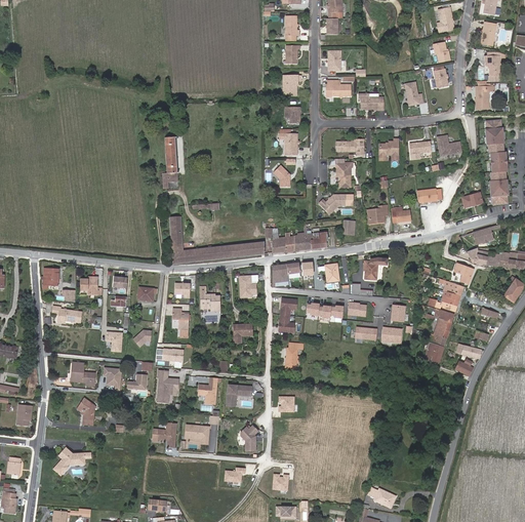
[(330,3),(329,6),(329,9),(329,17),(335,17),(335,12),(341,13),(341,0),(329,0),(329,3),(330,3)]
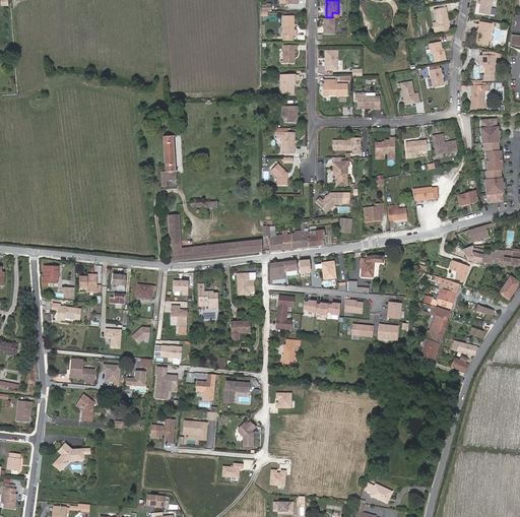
[(492,3),(494,3),(495,0),(482,0),(482,1),(481,1),(478,18),(490,20),(492,3)]
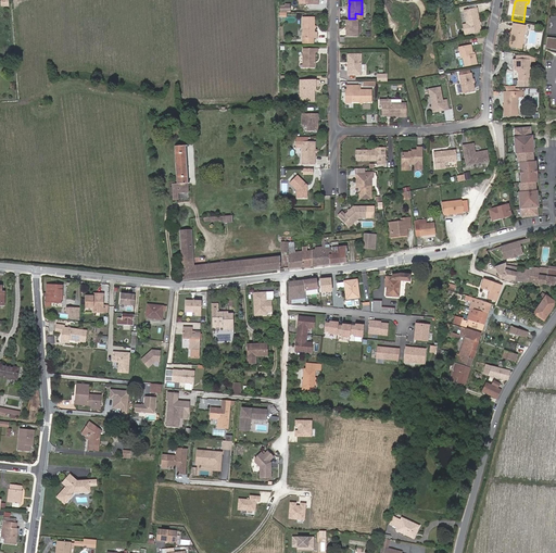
[(468,25),(469,34),(481,32),(477,10),(466,12),(468,25)]
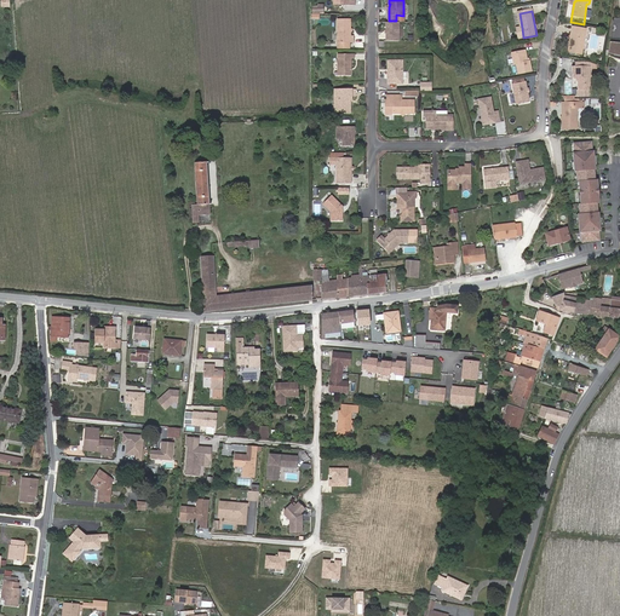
[(338,18),(338,41),(354,42),(354,35),(351,35),(350,18),(338,18)]
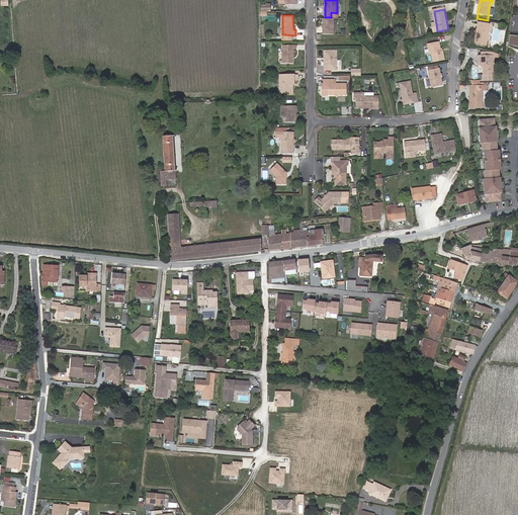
[(334,18),(323,19),(323,34),(334,34),(334,18)]
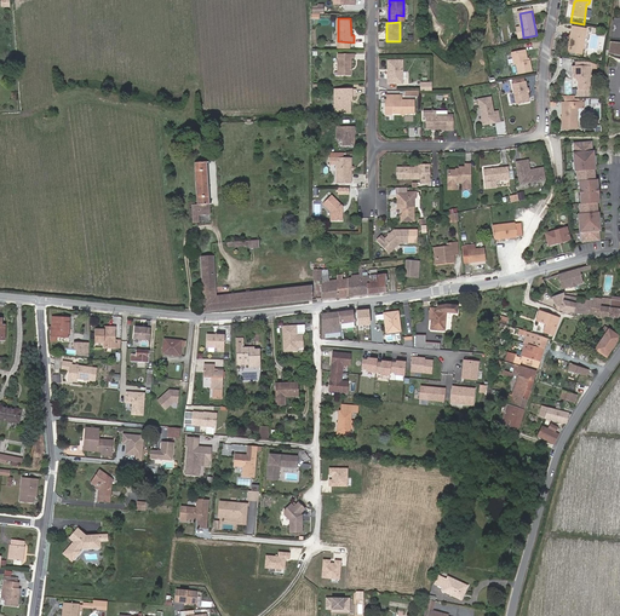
[(586,34),(575,32),(573,42),(570,42),(569,55),(583,57),(586,34)]
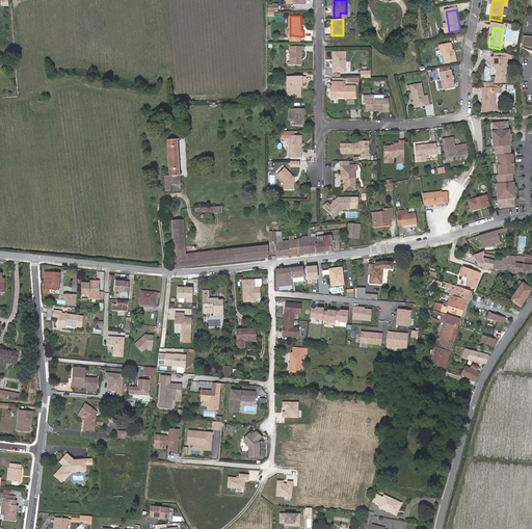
[(522,47),(531,48),(531,36),(524,36),(522,47)]
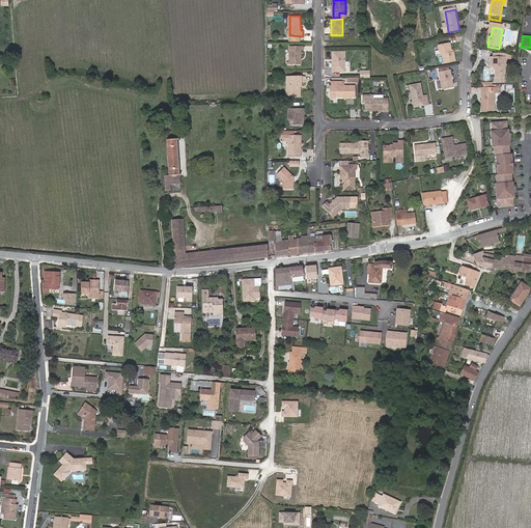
[(445,63),(455,62),(454,52),(452,53),(450,45),(440,47),(442,56),(444,56),(445,63)]
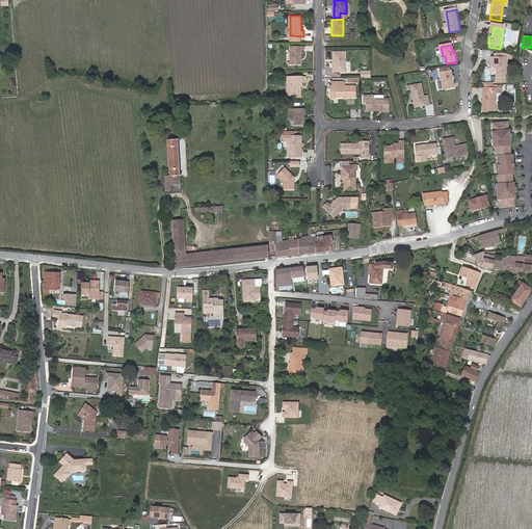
[(291,46),(291,63),(301,63),(301,50),(302,50),(302,46),(291,46)]
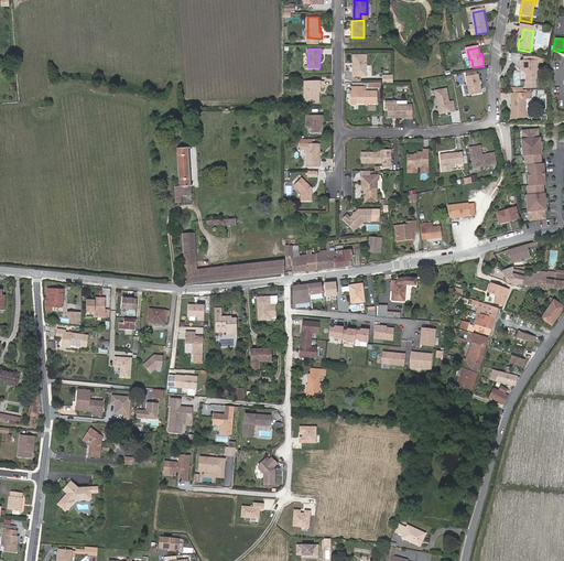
[(354,73),(354,76),(367,76),(367,56),(355,56),(355,73),(354,73)]
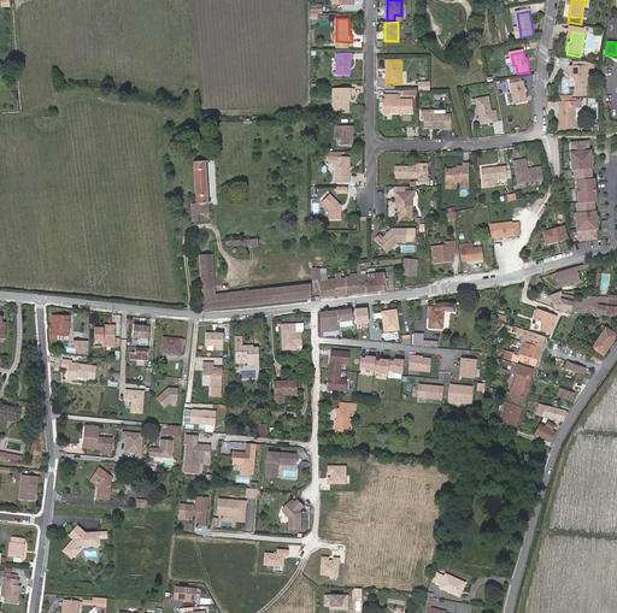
[(573,70),(570,70),(570,75),(571,75),(571,80),(577,80),(577,92),(588,92),(588,72),(595,72),(595,68),(586,65),(573,65),(573,70)]
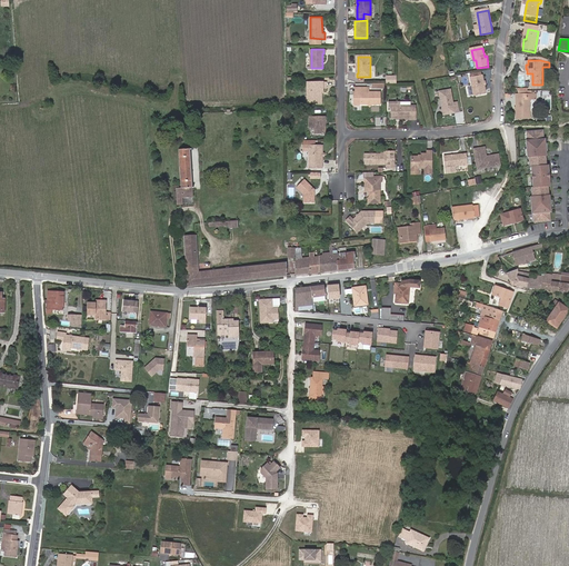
[(396,73),(387,75),(387,83),(396,83),(396,73)]
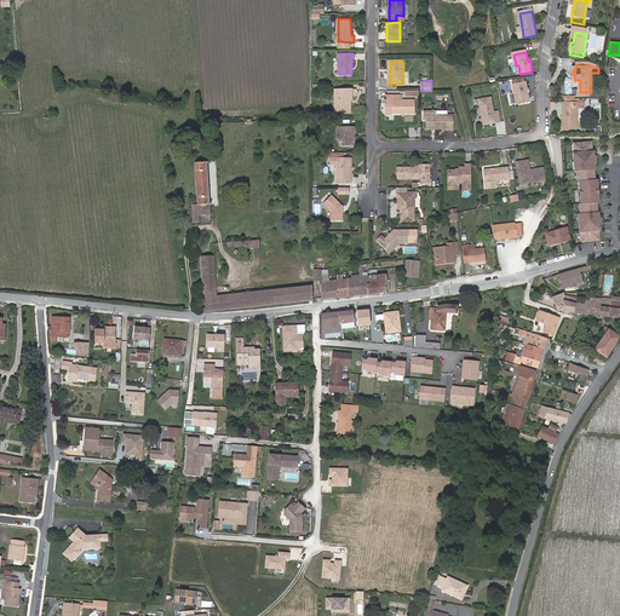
[(529,95),(529,91),(528,84),(515,86),(518,105),(532,104),(529,95)]
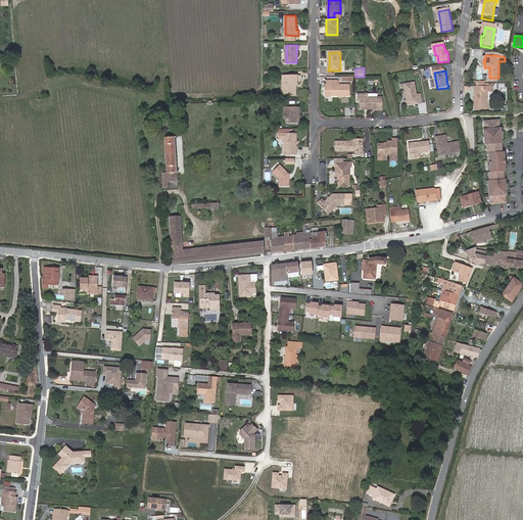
[(282,76),(282,88),(285,90),(285,94),(295,94),(295,85),(296,85),(296,82),(299,82),(299,77),(282,76)]
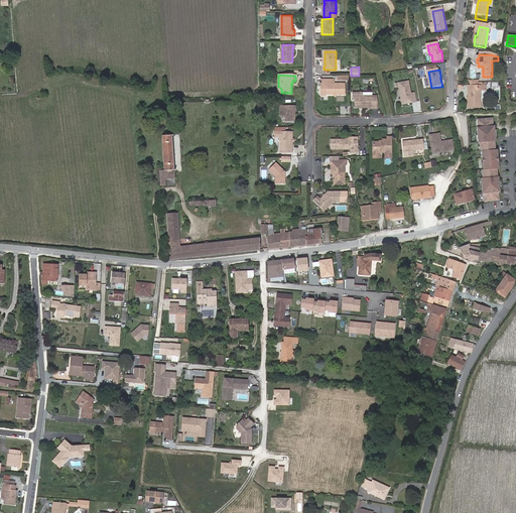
[(321,95),(345,95),(345,84),(335,84),(335,79),(323,79),(323,84),(321,84),(321,95)]
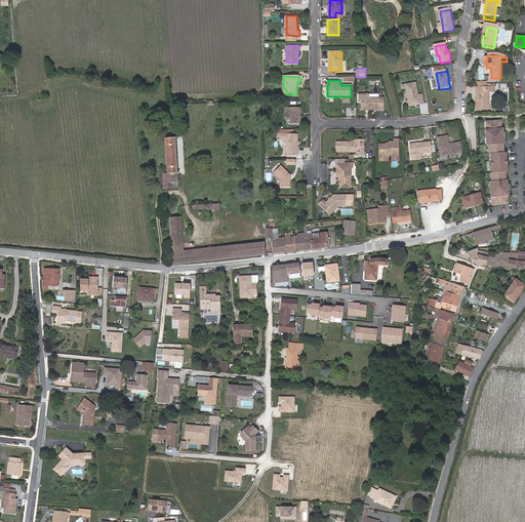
[(406,86),(407,96),(408,96),(410,106),(418,105),(419,106),(422,105),(421,96),(417,97),(415,85),(406,86)]
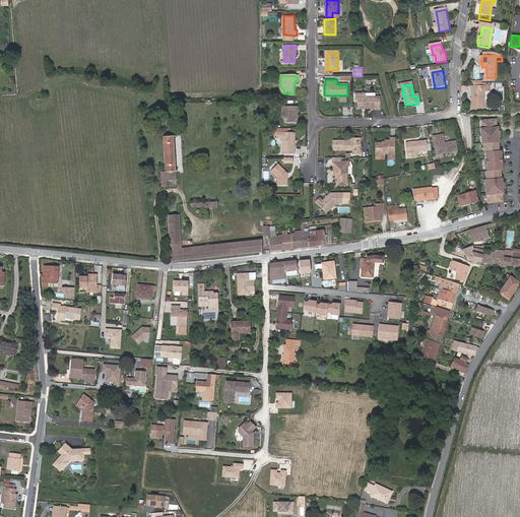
[(492,87),(473,88),(474,111),(486,111),(485,92),(492,92),(492,87)]
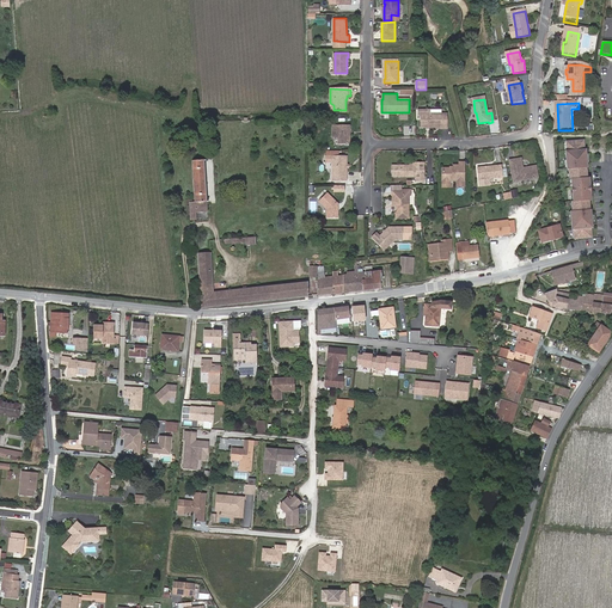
[(421,115),(421,128),(436,127),(436,129),(448,128),(447,114),(430,115),(430,110),(417,110),(417,115),(421,115)]
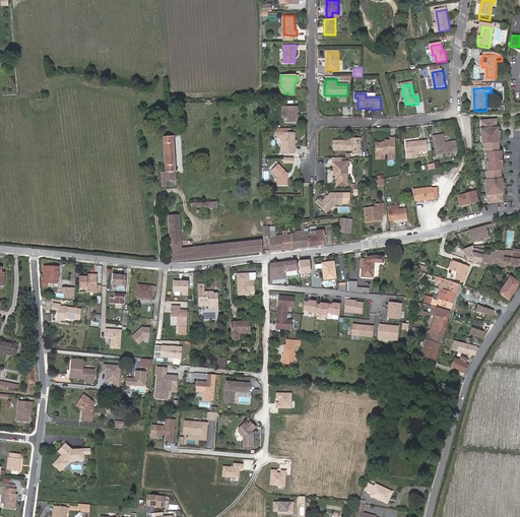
[(295,112),(297,111),(296,108),(281,108),(281,116),(287,116),(287,122),(296,122),(297,116),(295,115),(295,112)]
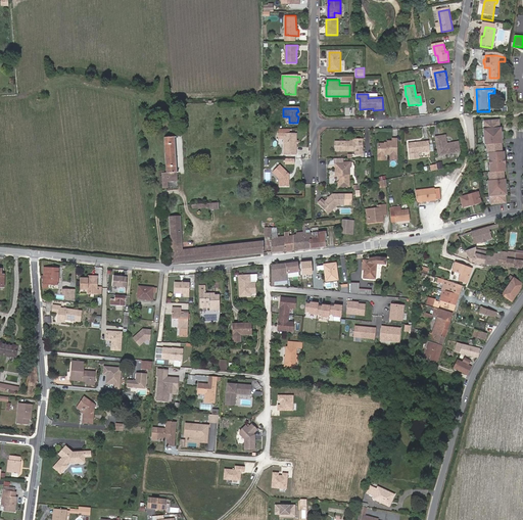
[(490,207),(507,206),(506,198),(507,198),(506,182),(505,174),(507,174),(506,153),(504,154),(503,146),(504,146),(503,130),(502,130),(502,123),(485,124),(486,131),(485,131),(486,147),(487,147),(487,155),(489,155),(490,175),(489,175),(489,183),(488,183),(489,199),(490,199),(490,207)]
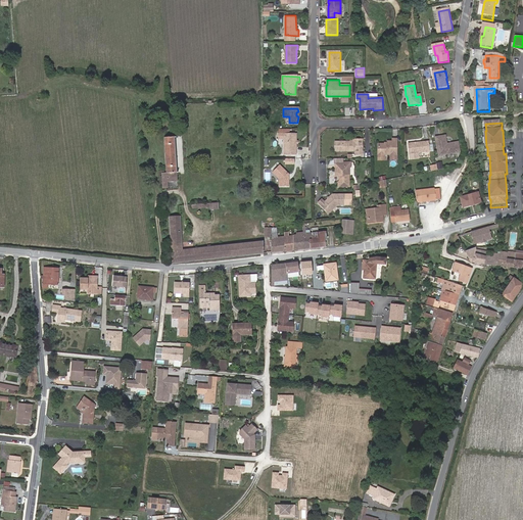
[(283,139),(283,147),(286,147),(287,155),(296,155),(296,144),(296,141),(296,133),(278,133),(278,139),(283,139)]
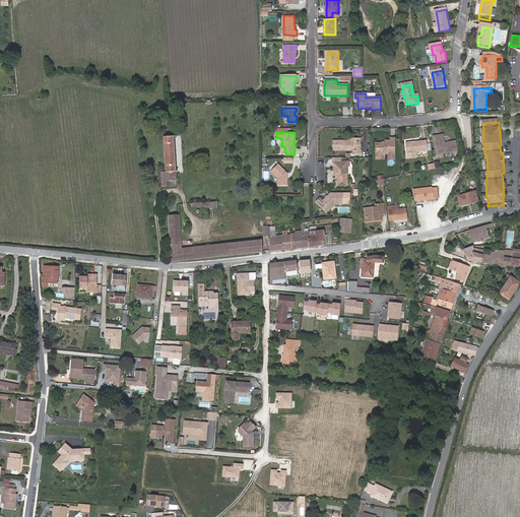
[(443,135),(434,137),(437,154),(457,151),(455,142),(447,143),(447,144),(445,145),(443,135)]
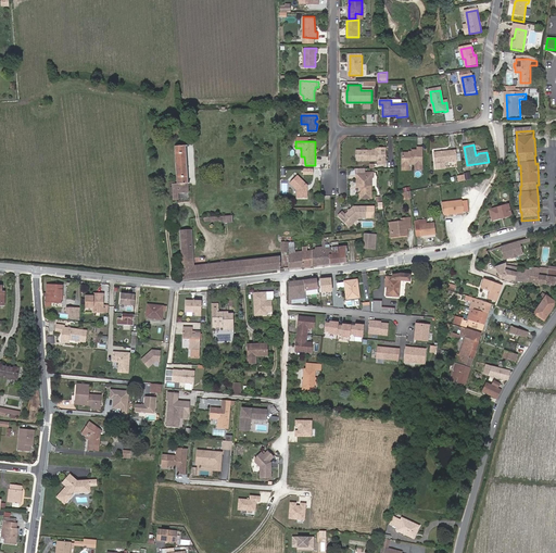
[(375,148),(356,148),(356,153),(363,153),(363,158),(377,158),(377,162),(384,162),(384,146),(375,146),(375,148)]
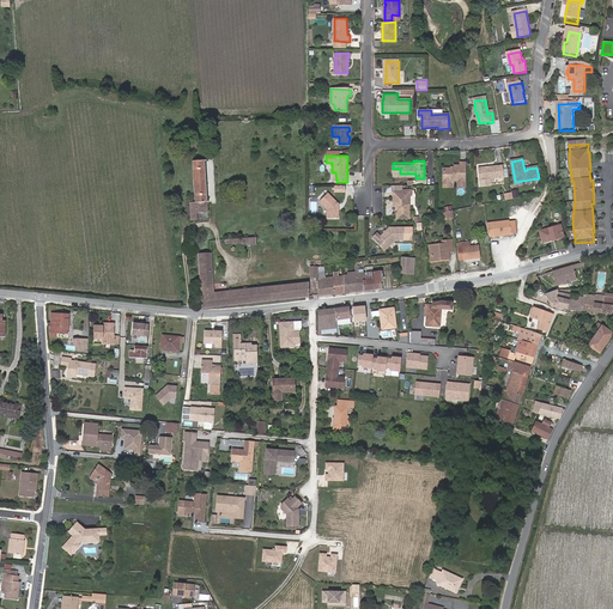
[(189,205),(192,224),(198,223),(198,214),(207,213),(205,162),(193,163),(195,203),(189,205)]
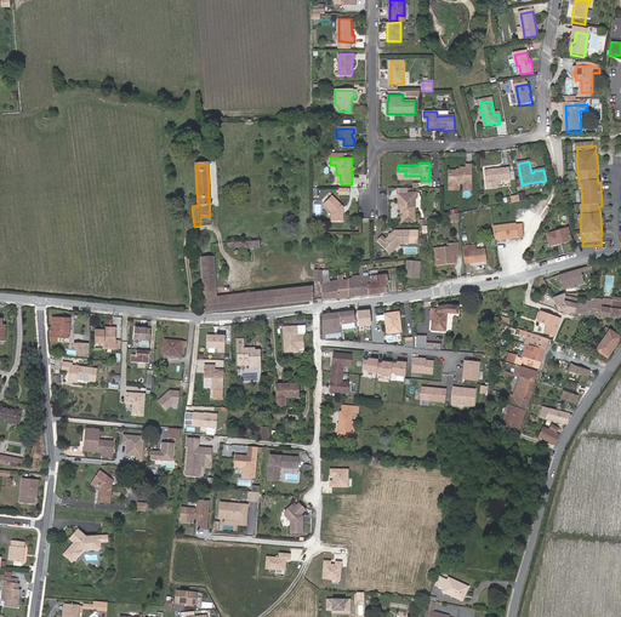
[(450,172),(450,183),(463,183),(463,190),(471,189),(471,166),(466,166),(466,169),(460,169),(460,172),(450,172)]
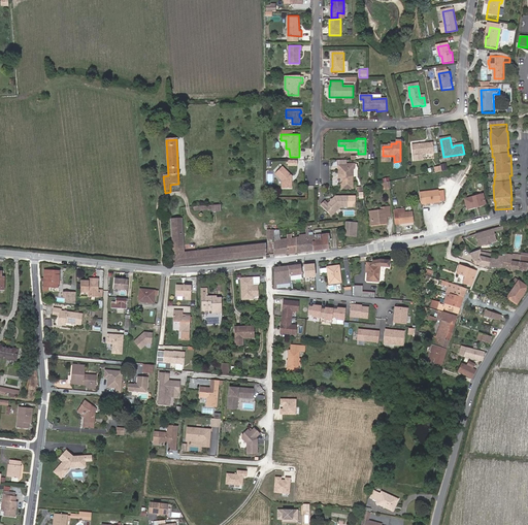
[(434,154),(433,143),(413,144),(414,160),(423,160),(423,155),(434,154)]
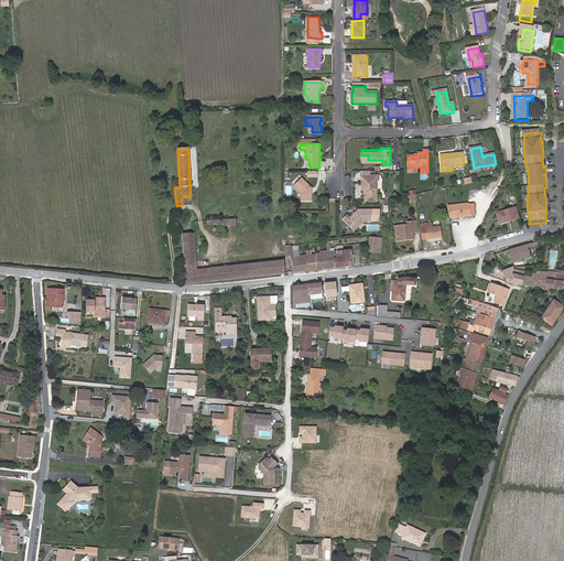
[(357,175),(361,179),(361,182),(362,183),(362,189),(366,189),(366,201),(376,202),(377,176),(377,172),(369,172),(369,168),(358,168),(357,175)]
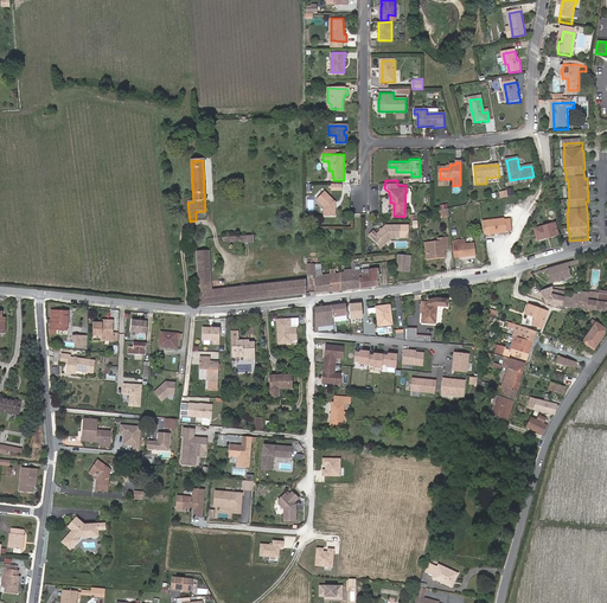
[(333,206),(334,206),(334,203),(325,192),(317,200),(324,207),(324,217),(334,217),(334,209),(333,209),(333,206)]
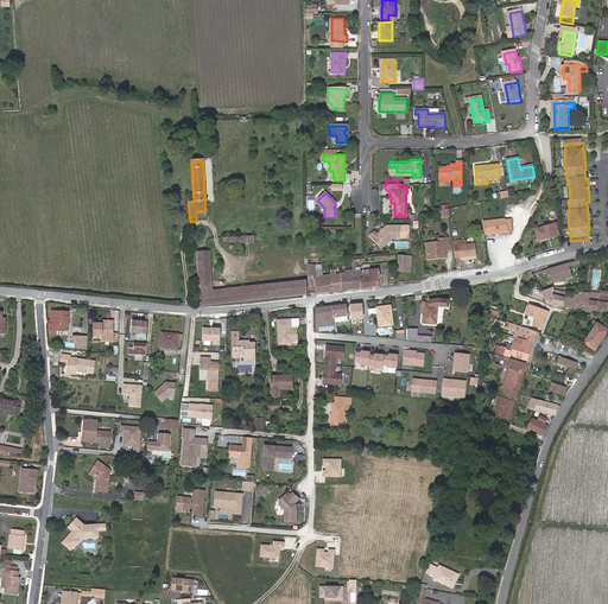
[(506,233),(505,220),(482,223),(483,235),(506,233)]
